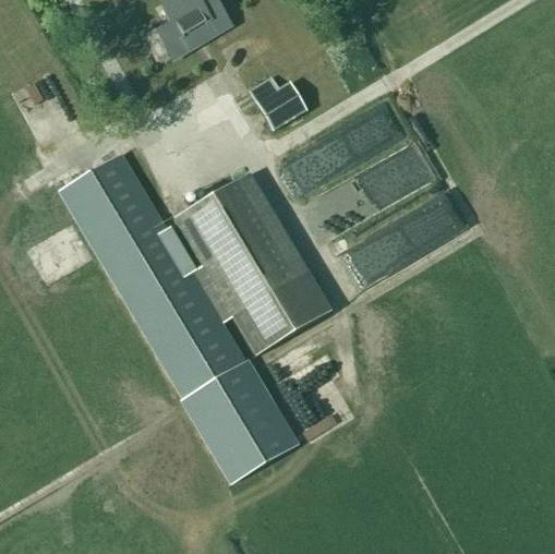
[(207,0),(203,3),(201,0),(170,0),(159,7),(170,23),(156,31),(175,61),(234,25),(219,0),(207,0)]
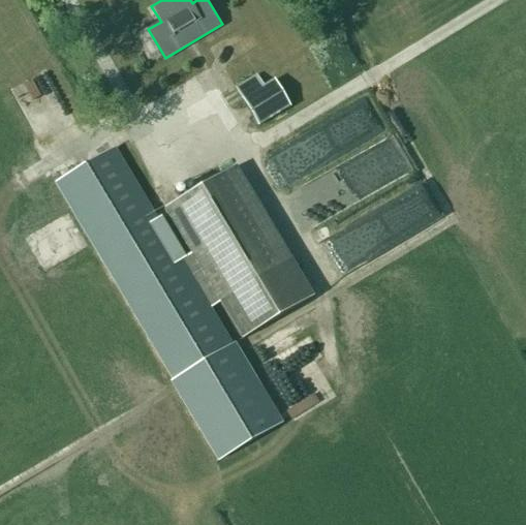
[(259,123),(292,103),(277,76),(244,96),(259,123)]
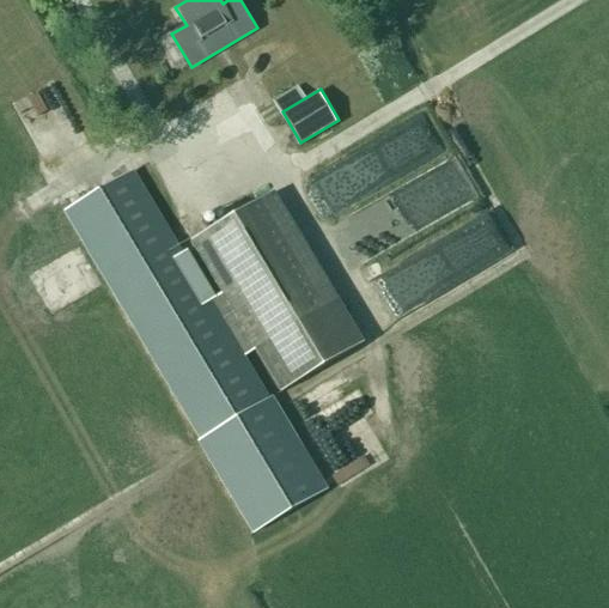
[(428,105),(315,163),(341,217),(335,219),(360,268),(401,247),(403,251),(434,236),(432,233),(454,223),(445,206),(476,190),(455,147),(450,149),(428,105)]
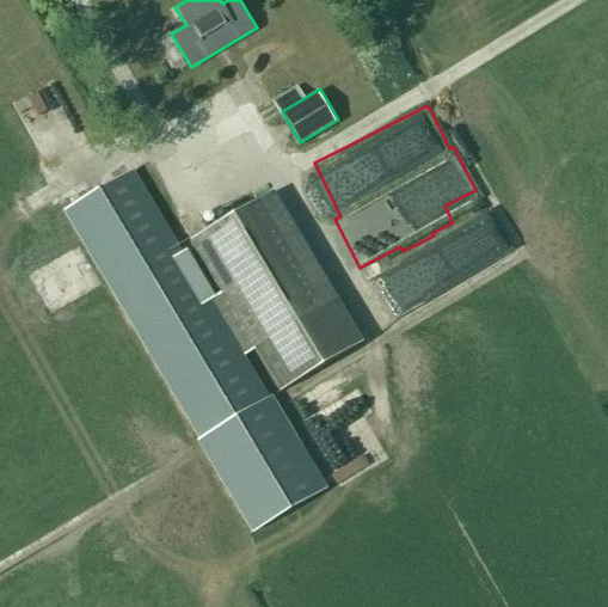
[(212,298),(134,169),(67,209),(202,436),(270,397),(245,354),(256,347),(281,390),(364,341),(274,189),(190,239),(222,292),(212,298)]
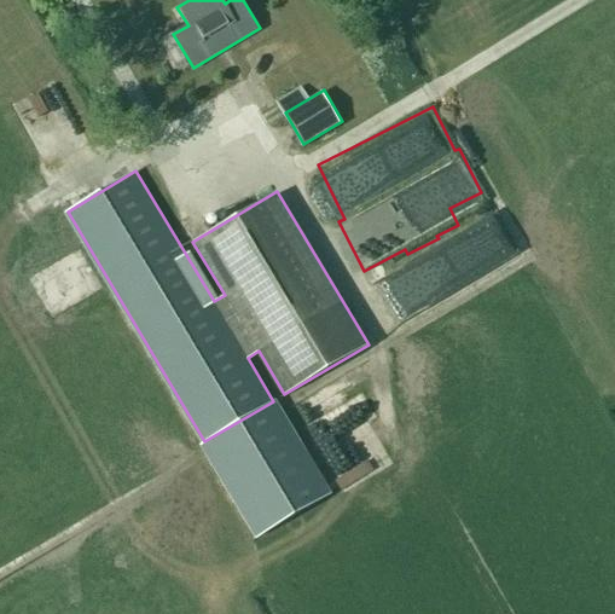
[(470,277),(526,249),(505,208),(450,237),(470,277)]
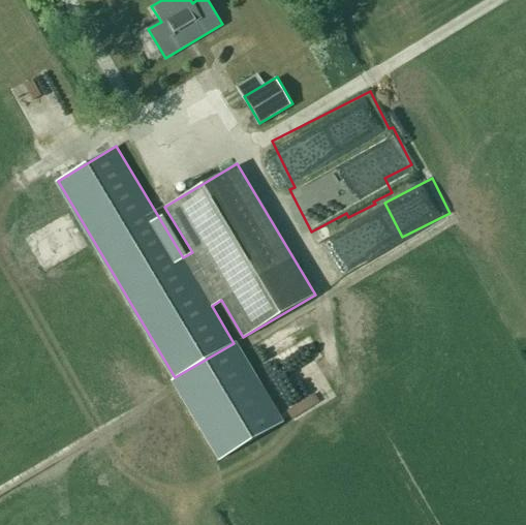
[(294,420),(340,396),(309,337),(294,344),(285,328),(257,342),(267,361),(265,362),(294,420)]
